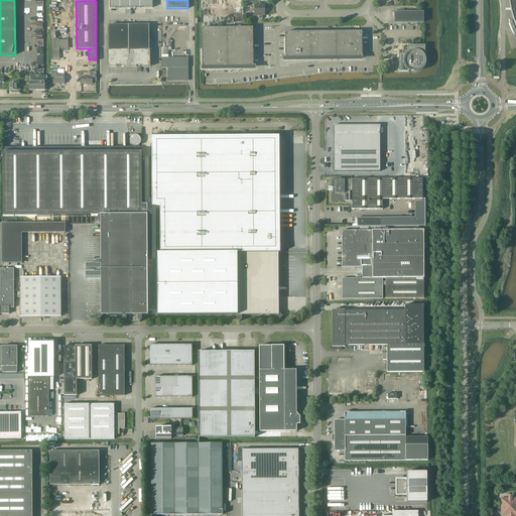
[(262,15),(264,15),(264,5),(254,5),(255,8),(254,8),(253,9),(253,10),(253,11),(254,11),(255,11),(255,14),(253,14),(253,18),(263,18),(262,15)]
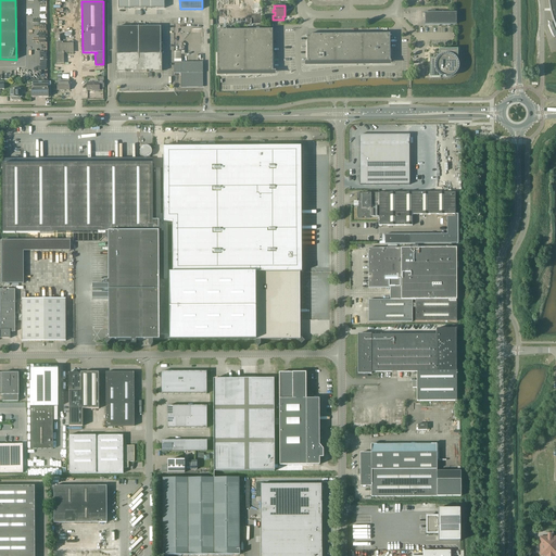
[(425,13),(425,15),(425,25),(453,25),(453,13),(425,13)]
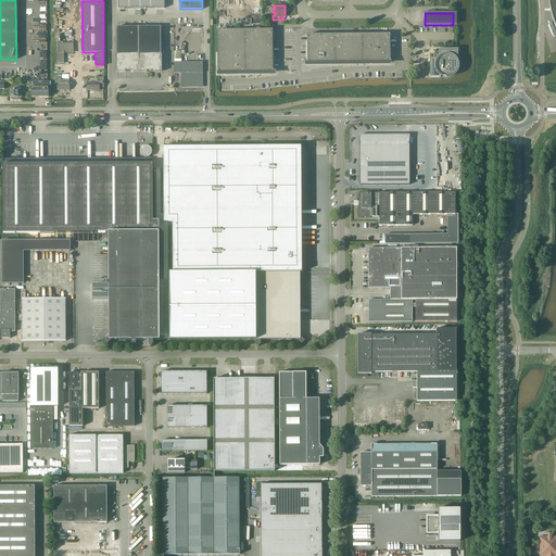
[(161,26),(142,26),(139,27),(139,71),(144,71),(144,72),(147,72),(147,71),(154,71),(161,71),(161,58),(162,58),(162,53),(161,53),(161,26)]
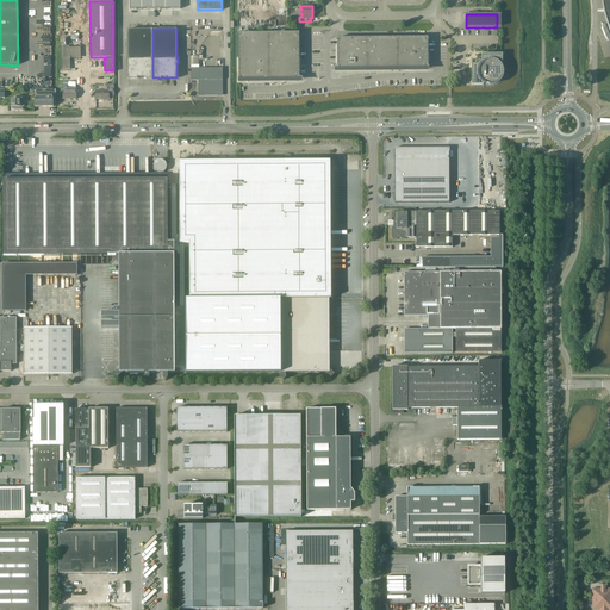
[(128,30),(128,57),(128,60),(128,64),(129,64),(129,78),(143,78),(143,79),(147,79),(147,78),(153,78),(153,30),(128,30)]
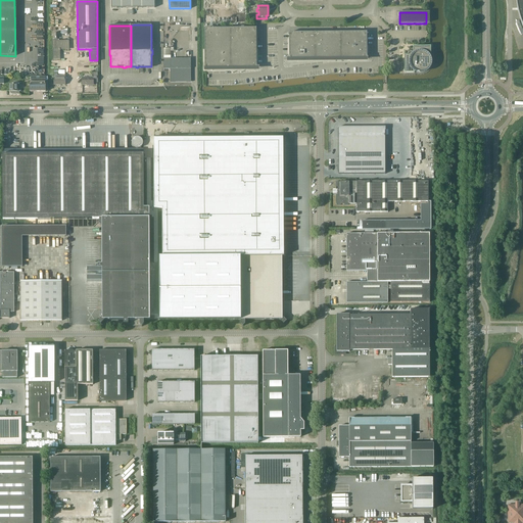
[(245,28),(204,29),(204,67),(256,67),(256,28),(245,28)]
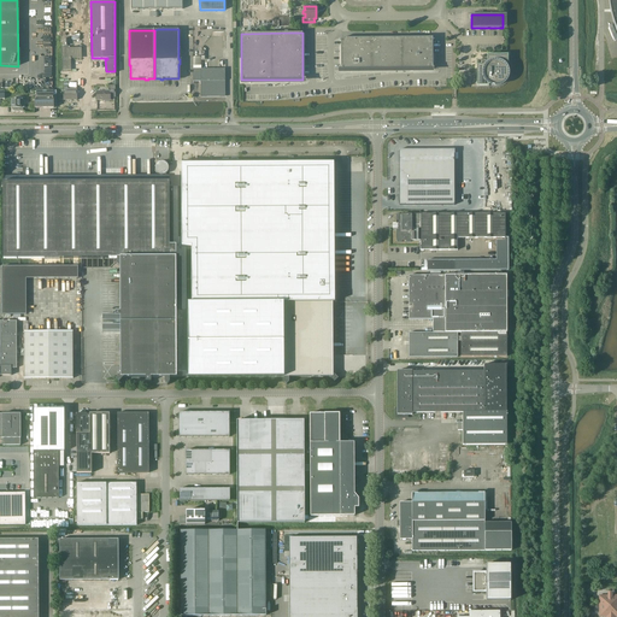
[(433,37),(341,39),(341,70),(433,69),(433,37)]
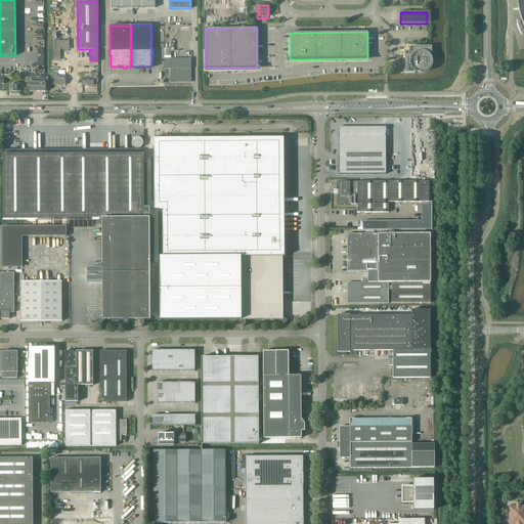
[(59,41),(59,39),(53,40),(53,59),(60,59),(60,49),(67,48),(67,45),(69,45),(69,41),(59,41)]
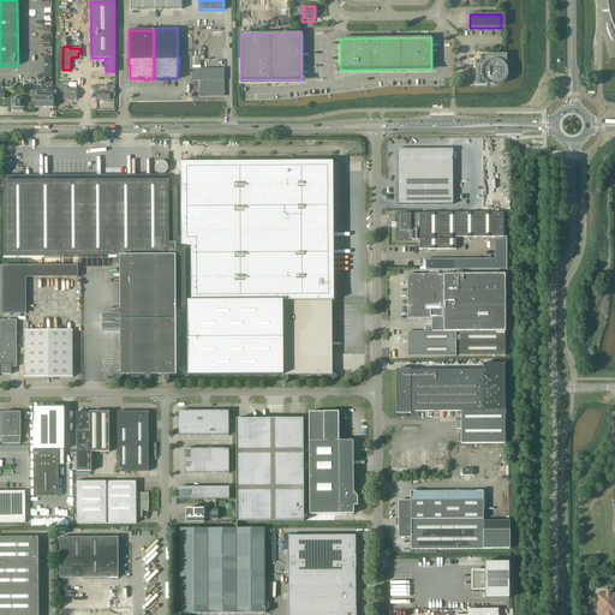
[(506,54),(505,54),(485,54),(485,55),(485,60),(484,60),(481,65),(476,65),(475,65),(476,85),(487,85),(488,84),(489,84),(490,84),(491,85),(493,85),(494,85),(495,85),(496,85),(497,84),(499,84),(500,84),(501,83),(502,82),(503,81),(505,79),(505,78),(506,77),(506,76),(506,75),(506,73),(506,72),(506,71),(506,70),(505,69),(505,67),(506,66),(506,54)]
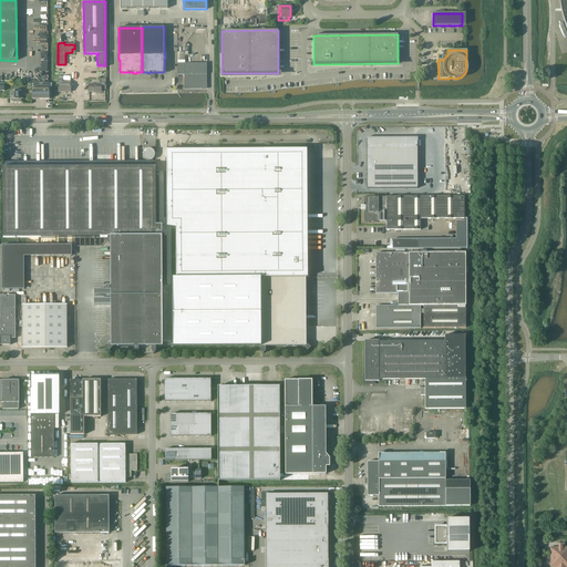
[(184,63),(177,63),(178,74),(185,74),(185,88),(207,88),(207,63),(185,63),(184,63)]
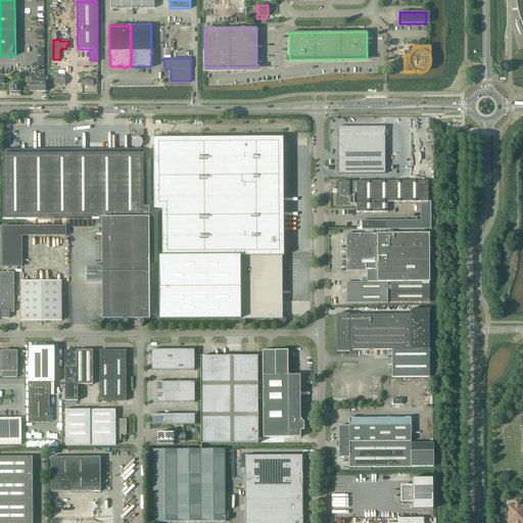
[(93,82),(97,82),(97,73),(93,73),(93,76),(92,76),(92,78),(82,78),(82,85),(93,85),(93,82)]
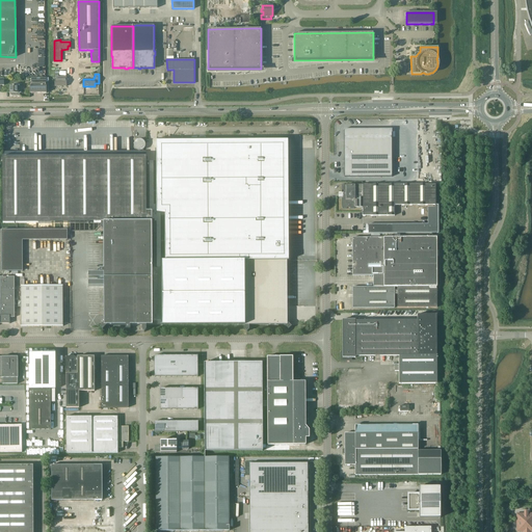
[(55,86),(67,86),(67,77),(58,77),(58,75),(55,75),(55,86)]
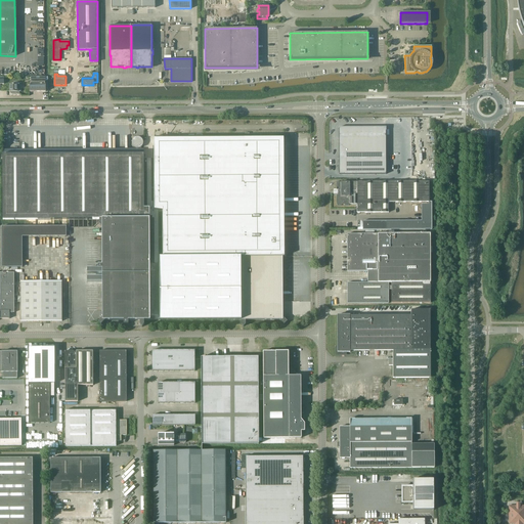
[(31,82),(30,82),(30,91),(46,91),(46,82),(46,77),(31,77),(31,82)]
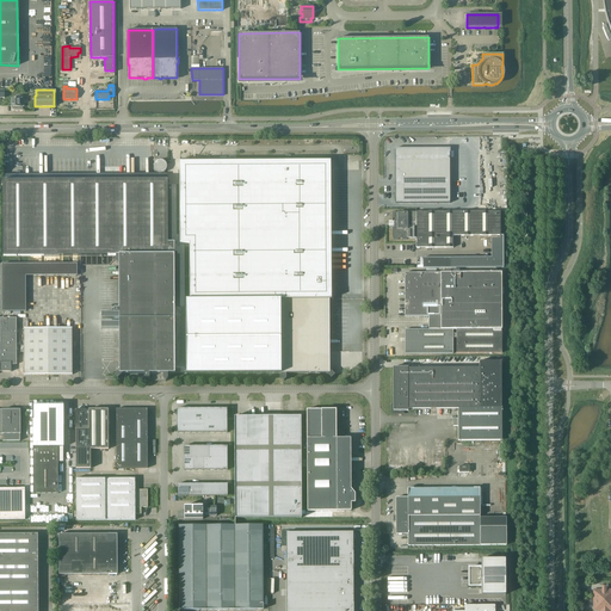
[(16,98),(11,98),(11,106),(14,106),(14,110),(23,110),(23,106),(24,106),(24,96),(16,96),(16,98)]
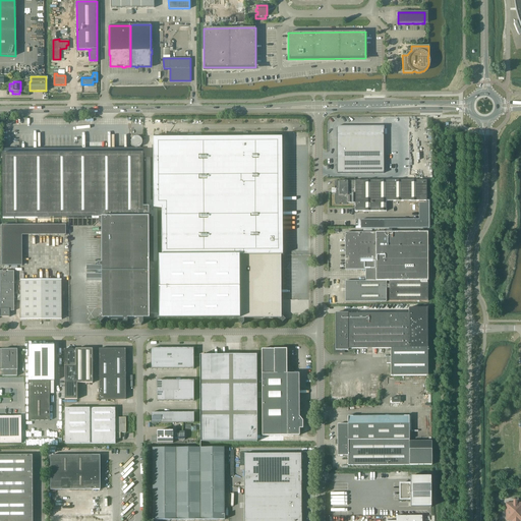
[(337,173),(350,173),(384,173),(384,127),(337,127),(337,173)]
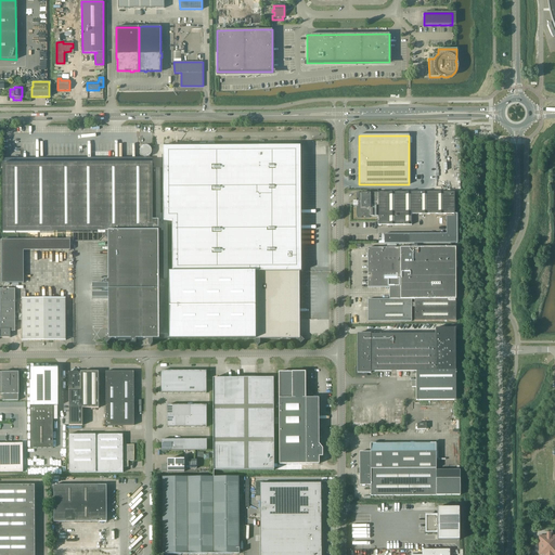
[(164,172),(153,172),(153,180),(164,180),(164,220),(173,220),(173,272),(170,272),(171,339),(256,339),(260,339),(297,338),(304,338),(301,337),(301,335),(315,335),(315,327),(299,327),(299,271),(301,271),(300,145),(172,146),(172,145),(164,145),(164,146),(164,172)]
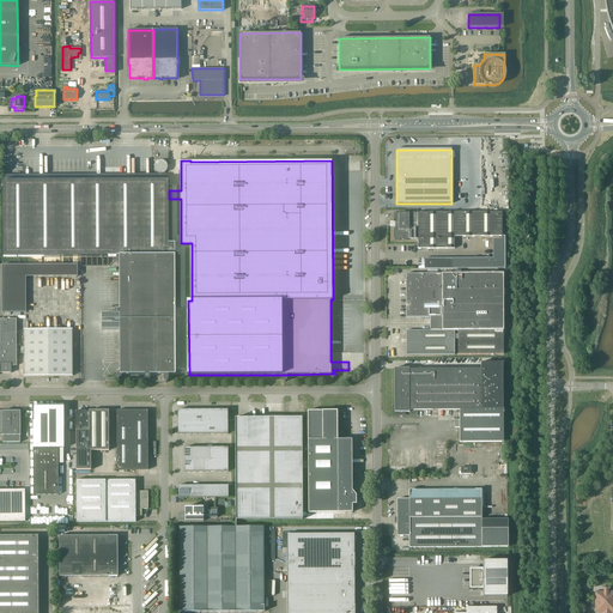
[(156,180),(4,182),(4,256),(82,256),(117,256),(117,259),(115,260),(120,266),(120,310),(113,310),(113,315),(102,315),(102,321),(120,321),(120,325),(102,325),(102,331),(120,331),(121,366),(119,369),(121,371),(115,376),(119,380),(125,375),(127,377),(128,375),(153,375),(169,375),(177,375),(176,254),(176,243),(169,243),(169,199),(169,190),(169,180),(168,180),(156,180)]
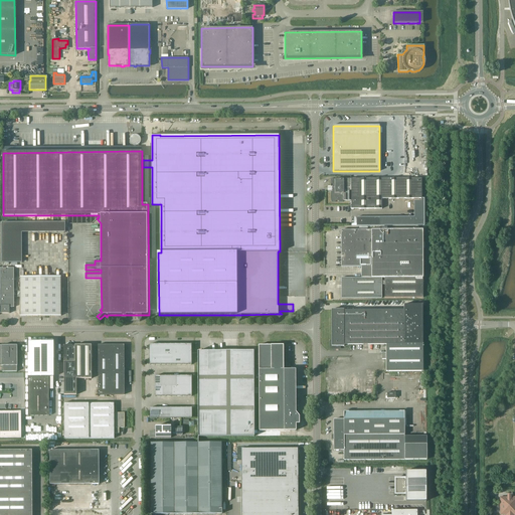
[(330,187),(330,188),(330,189),(421,188),(421,178),(351,178),(351,179),(331,179),(331,187),(330,187)]
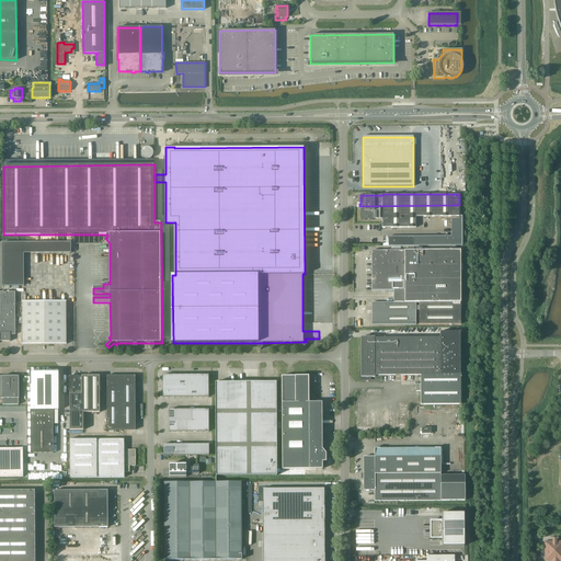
[(374,219),(380,219),(382,219),(382,228),(415,228),(415,217),(459,217),(459,205),(359,206),(359,208),(361,208),(361,219),(361,220),(365,220),(365,219),(369,219),(369,220),(374,220),(374,219)]
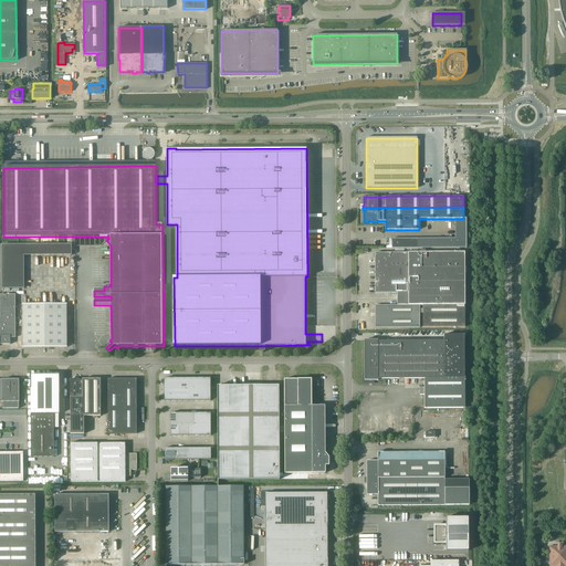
[(467,248),(467,239),(467,219),(463,219),(463,220),(456,220),(456,239),(391,239),(391,245),(386,245),(386,249),(467,248)]
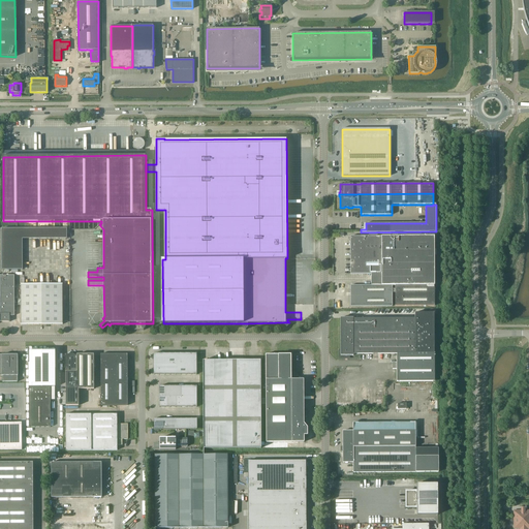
[(350,274),(371,274),(371,285),(350,285),(350,306),(392,306),(392,292),(395,292),(395,306),(435,306),(434,254),(436,254),(436,249),(434,249),(434,236),(430,237),(430,232),(427,232),(427,236),(419,236),(419,237),(397,237),(397,234),(392,234),(392,237),(350,237),(350,274)]
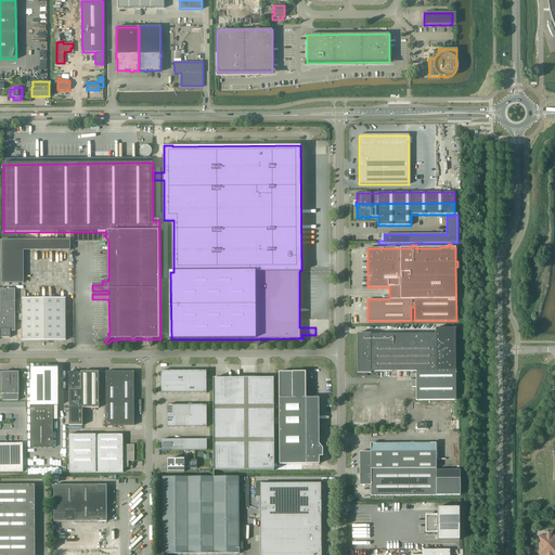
[(11,331),(15,331),(15,288),(1,288),(1,337),(11,337),(11,331)]
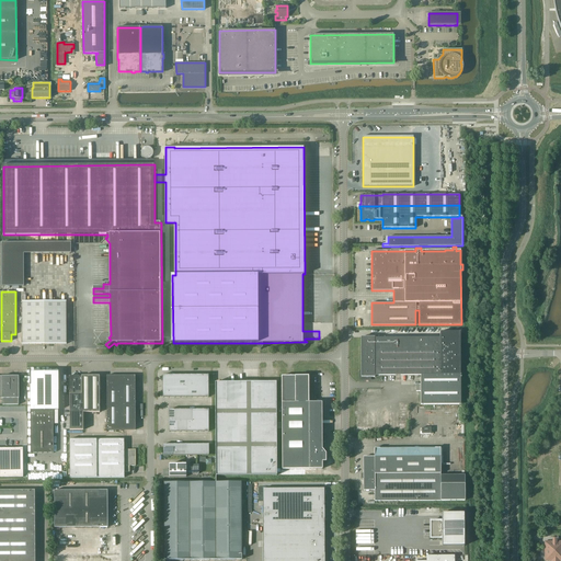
[(23,301),(23,342),(23,344),(67,344),(67,301),(23,301)]
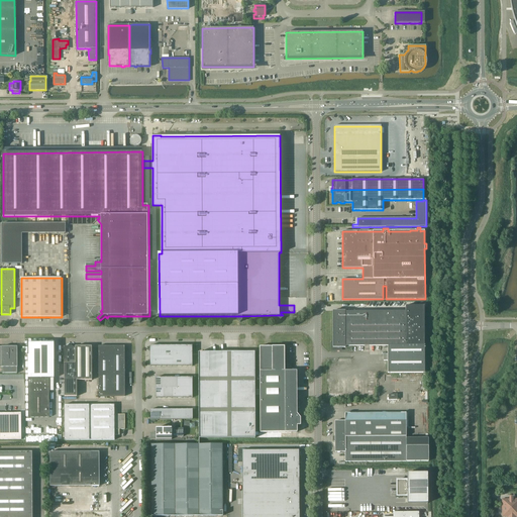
[(333,347),(337,347),(345,347),(345,346),(388,345),(388,348),(388,374),(425,374),(424,306),(405,306),(406,311),(345,312),(345,311),(332,311),(333,347)]
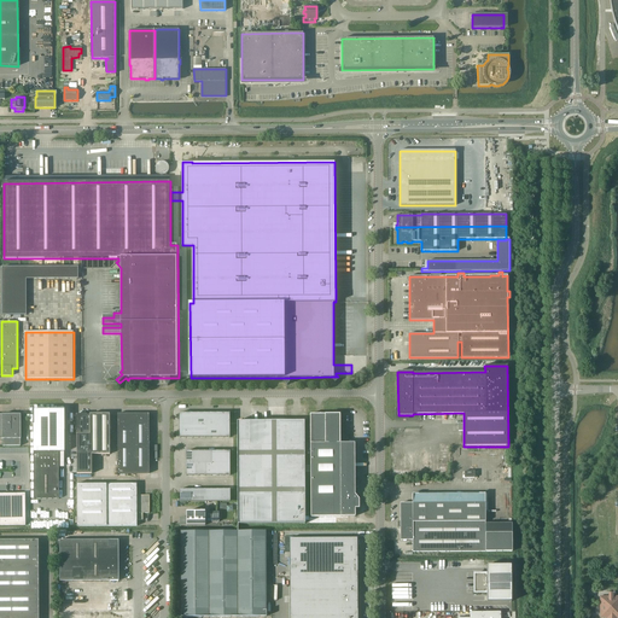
[(34,423),(33,423),(33,425),(34,425),(34,499),(59,499),(59,477),(59,467),(60,467),(60,462),(59,462),(59,453),(64,453),(64,431),(65,431),(65,429),(64,429),(64,423),(64,410),(64,409),(34,410),(34,423)]
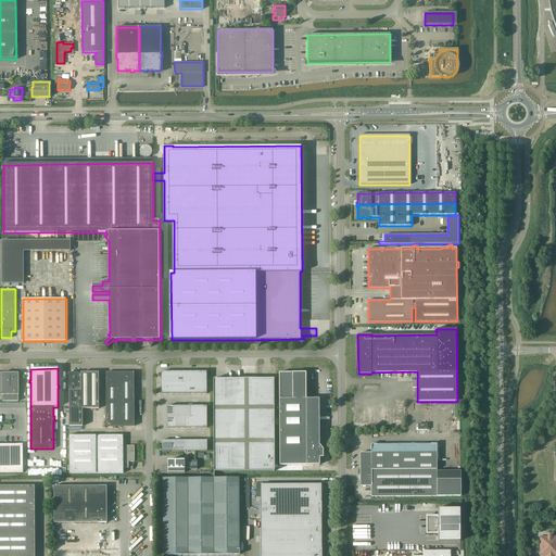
[(206,393),(206,371),(162,371),(162,393),(206,393)]
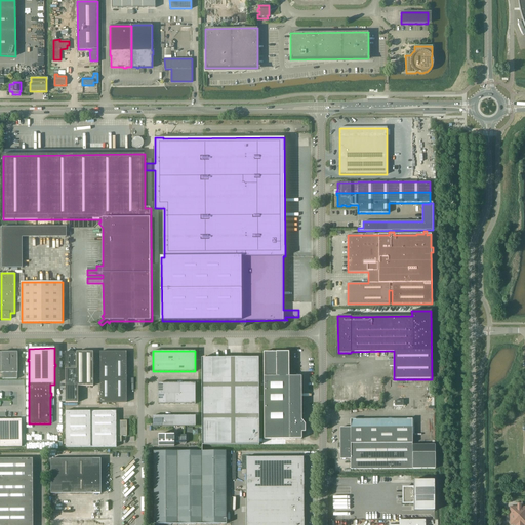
[(0,372),(2,372),(2,378),(17,378),(17,372),(17,352),(0,352),(0,372)]
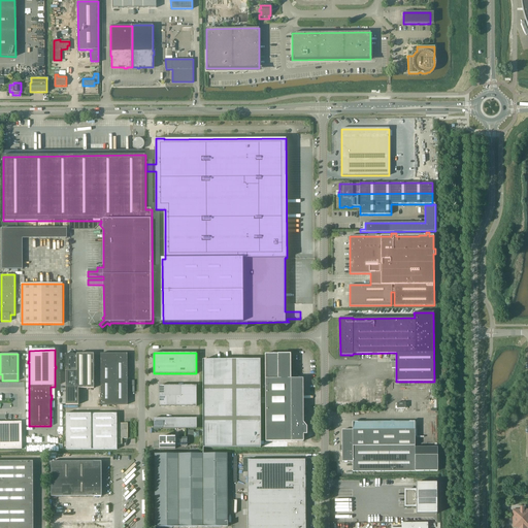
[(94,354),(74,354),(66,354),(66,368),(66,370),(66,404),(78,404),(78,388),(94,388),(94,354)]
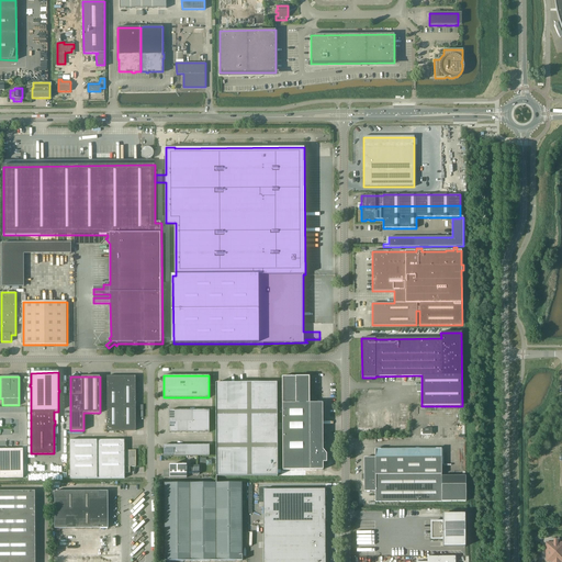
[(108,430),(136,430),(135,377),(108,377),(108,430)]
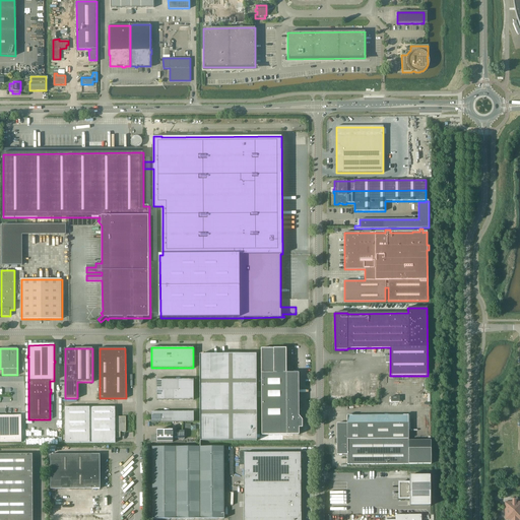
[(262,435),(276,435),(299,435),(299,428),(302,428),(302,420),(299,416),(299,409),(302,410),(302,404),(299,404),(299,373),(286,373),(286,348),(261,348),(262,435)]
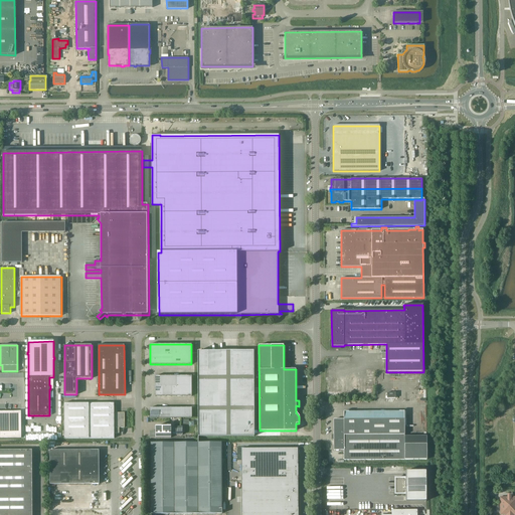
[(198,350),(198,437),(254,437),(253,350),(198,350)]
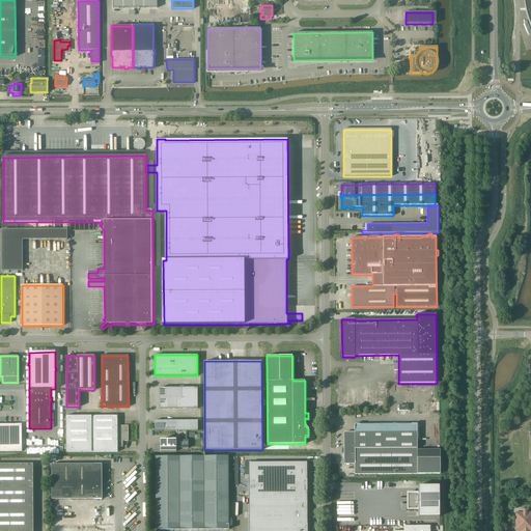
[(197,388),(160,388),(160,409),(198,409),(197,388)]
